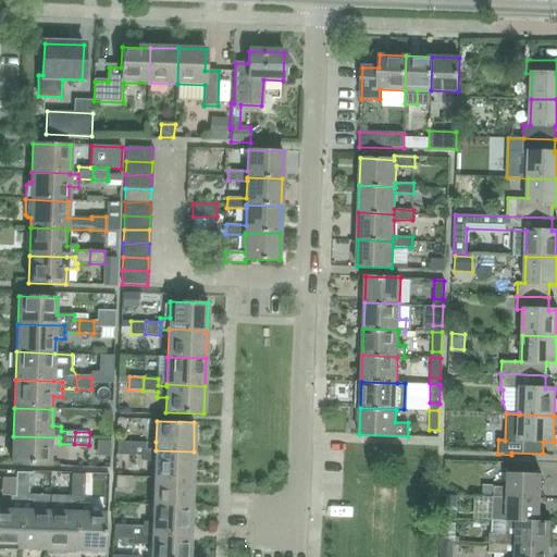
[(51,437),(13,436),(12,463),(50,466),(51,447),(51,437)]
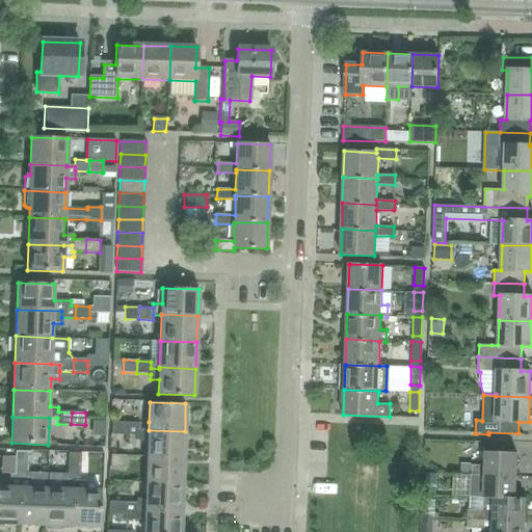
[(126,435),(126,423),(112,423),(112,434),(126,435)]
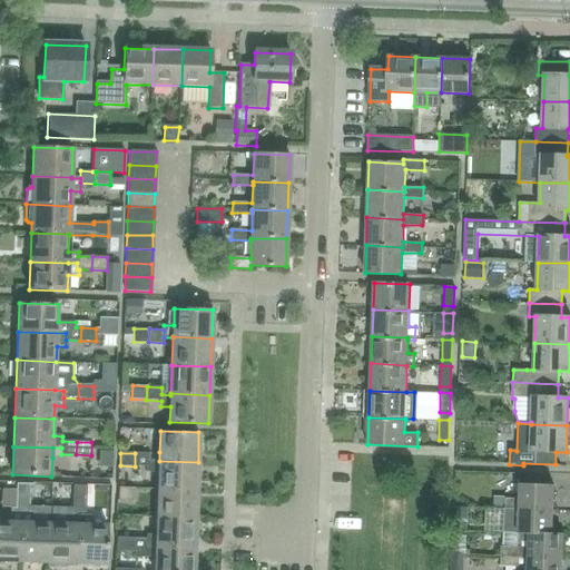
[(149,460),(149,454),(150,453),(135,453),(135,467),(147,467),(146,472),(158,473),(158,489),(197,490),(198,462),(159,461),(149,460)]
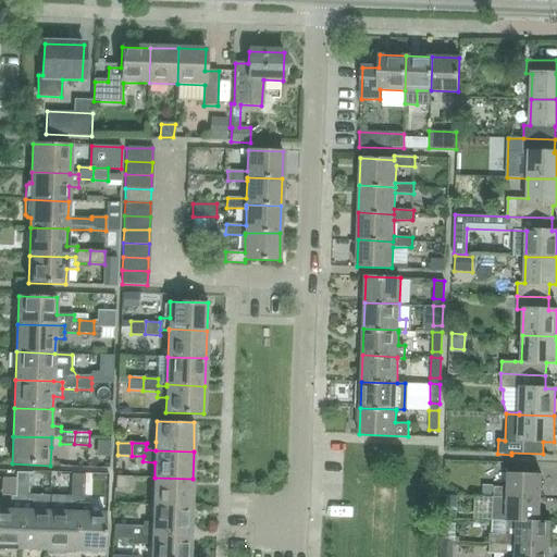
[(494,486),(494,495),(541,497),(542,473),(508,472),(507,486),(494,486)]
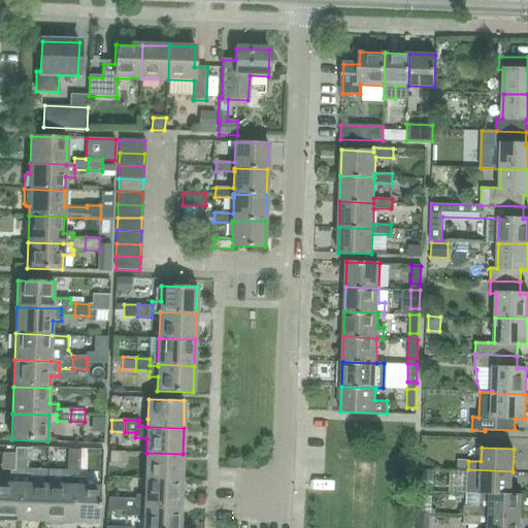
[(14,462),(27,462),(28,449),(15,449),(14,462)]
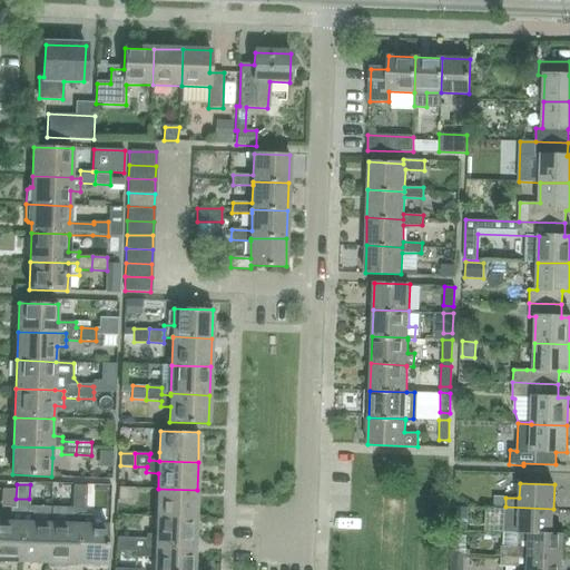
[(75,485),(74,500),(86,501),(87,487),(75,485)]
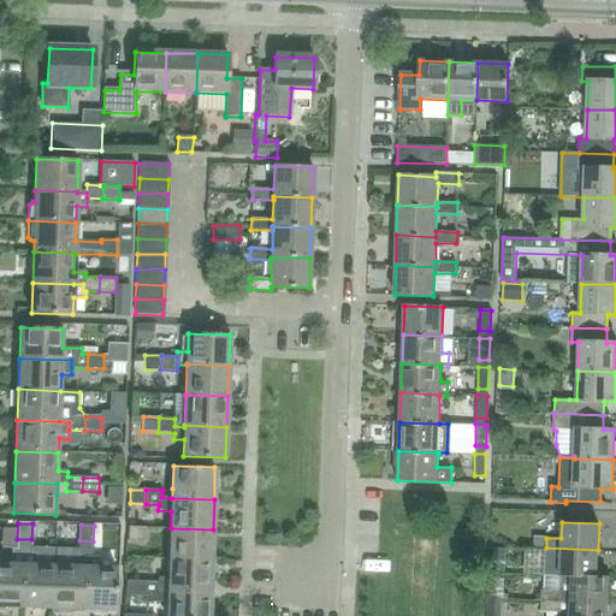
[(144,542),(146,527),(129,526),(129,542),(144,542)]
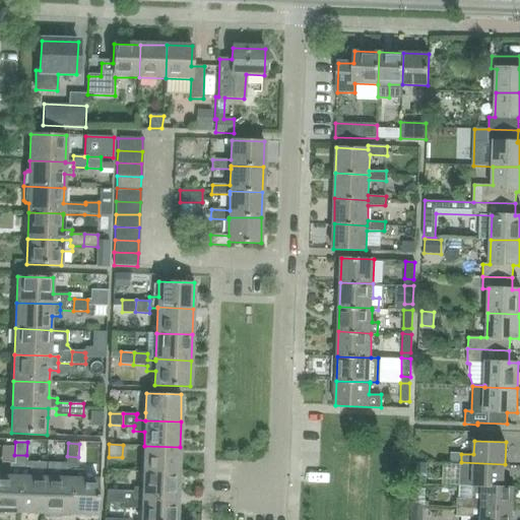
[(179,473),(180,447),(144,446),(143,471),(179,473)]
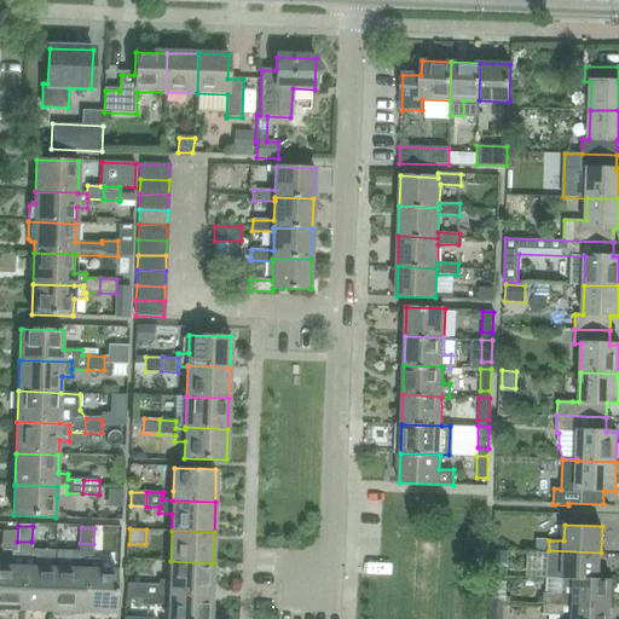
[(0,608),(22,609),(24,557),(32,557),(32,556),(32,550),(32,542),(17,542),(17,551),(11,551),(10,567),(0,567),(0,608)]
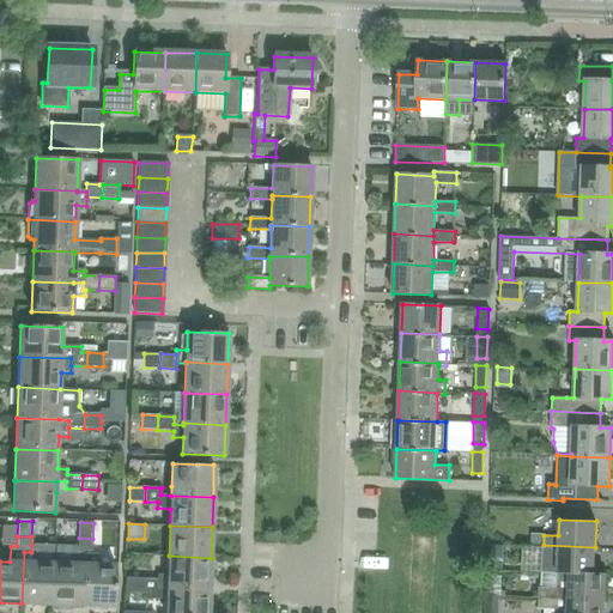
[(84,606),(85,565),(85,554),(92,554),(92,539),(79,538),(78,553),(71,553),(71,564),(54,564),(53,605),(53,611),(70,612),(72,610),(72,606),(84,606)]
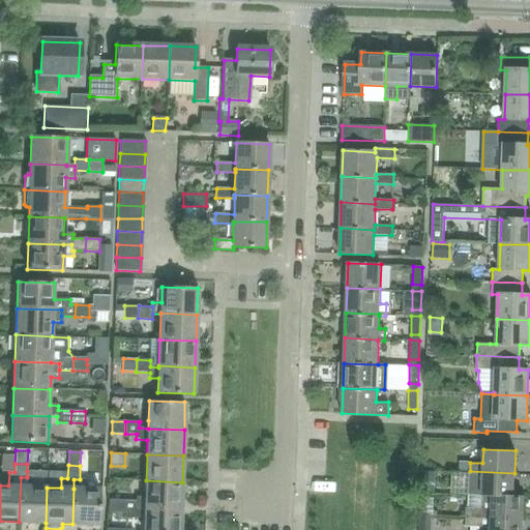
[(432,470),(422,470),(421,482),(431,483),(432,470)]
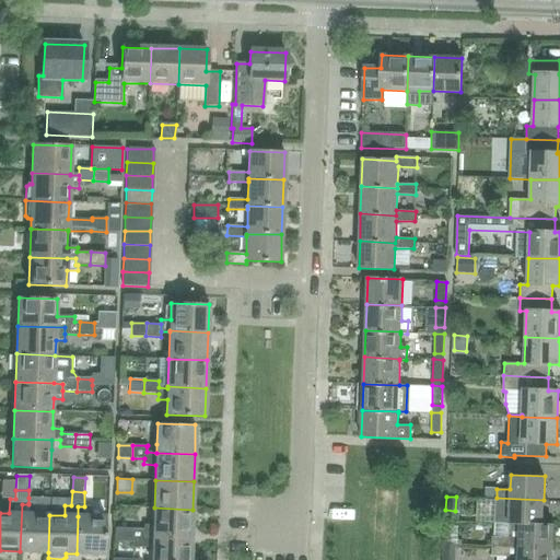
[(22,504),(20,551),(48,552),(49,515),(50,499),(28,498),(28,503),(28,504),(22,504)]
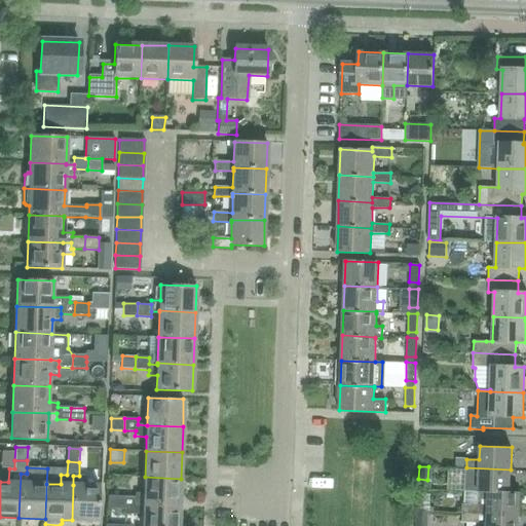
[(510,491),(511,470),(466,467),(465,477),(465,491),(478,491),(489,491),(510,492),(510,491)]
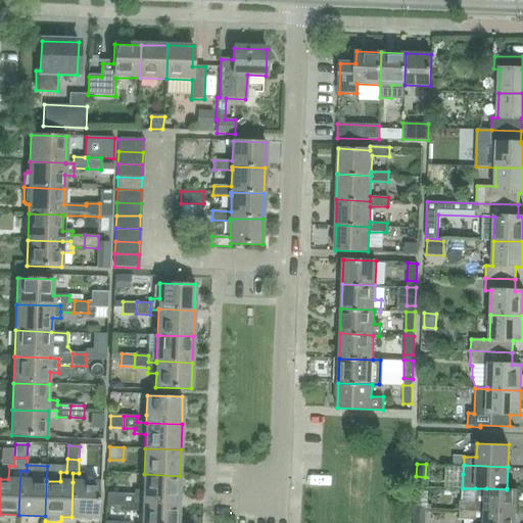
[(73,473),(73,482),(72,517),(97,518),(99,483),(83,482),(83,473),(79,473),(73,473)]
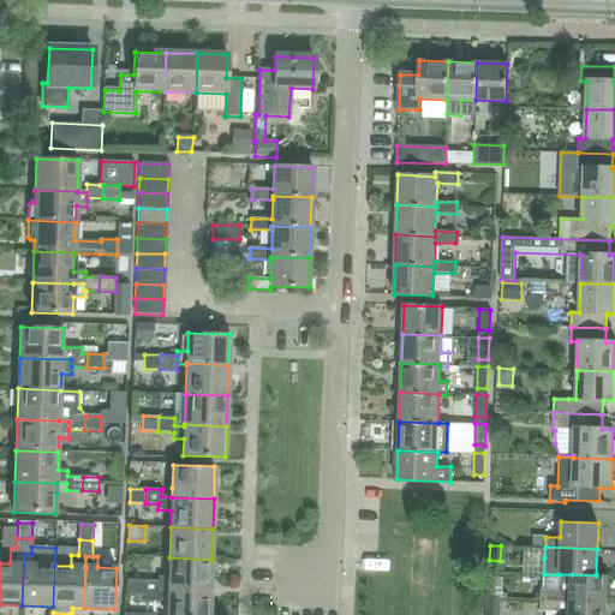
[(157,581),(156,589),(210,590),(212,560),(169,557),(168,577),(157,577),(157,581)]
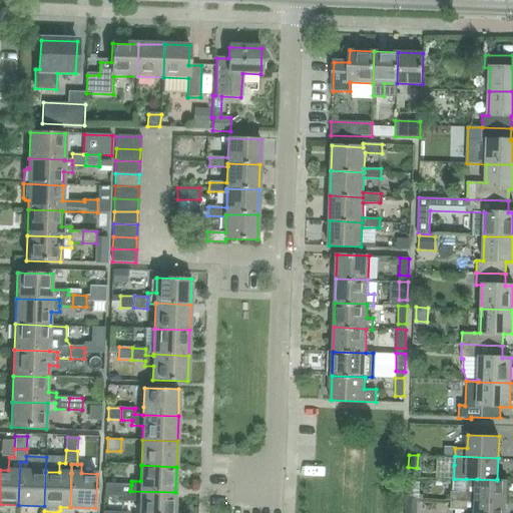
[(497,479),(497,480),(477,479),(466,479),(454,479),(453,491),(452,491),(451,499),(463,500),(506,501),(507,479),(497,479)]
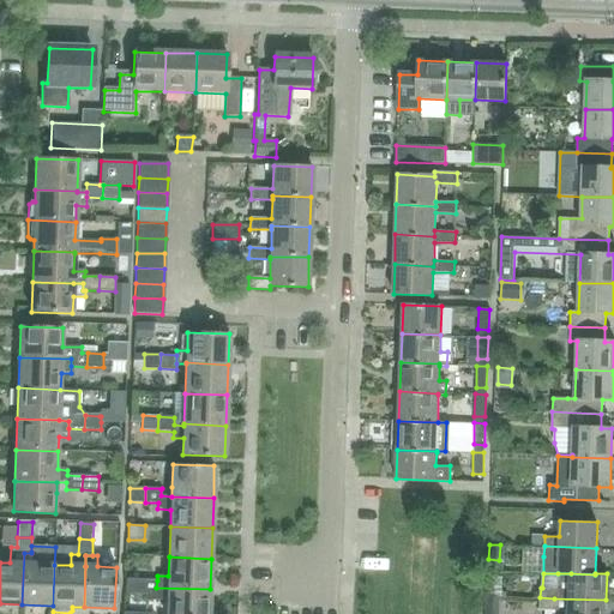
[(126,579),(125,594),(142,595),(142,579),(126,579)]
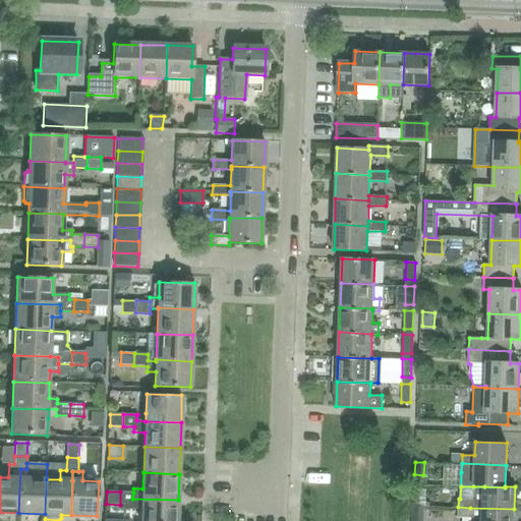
[(133,493),(120,491),(120,505),(124,505),(124,510),(141,510),(141,520),(177,520),(178,500),(132,499),(133,493)]
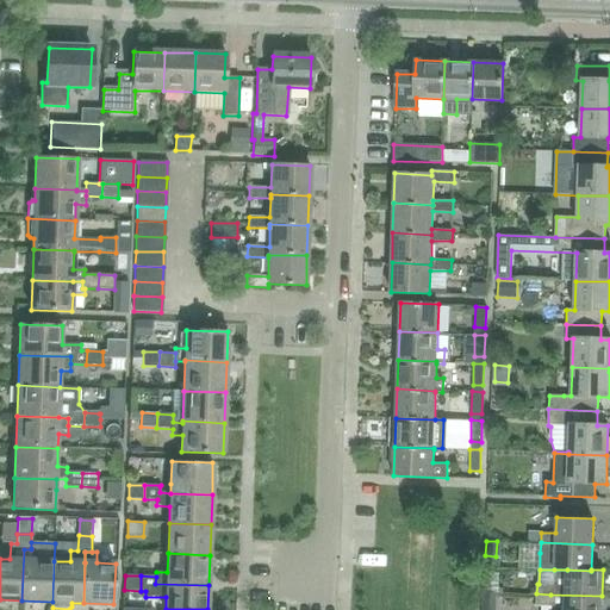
[(553,607),(552,609),(601,609),(602,596),(551,595),(536,593),(536,605),(553,607)]
